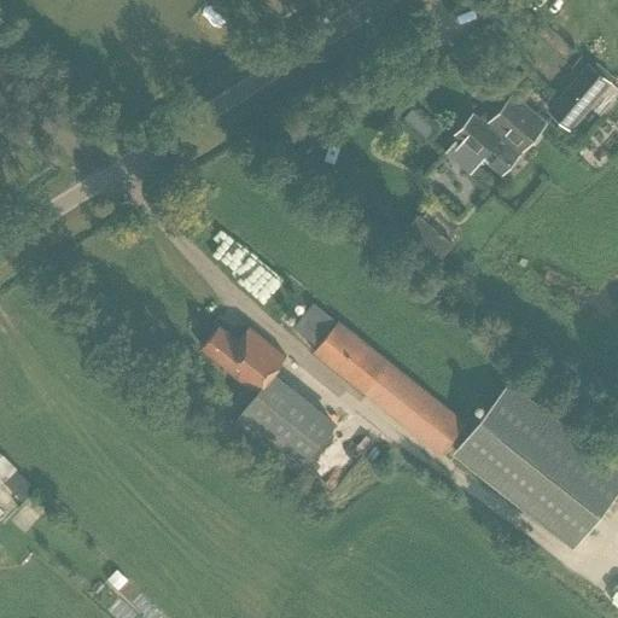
[(592,109),(601,117),(617,97),(617,88),(589,64),(548,112),(571,132),(592,109)]
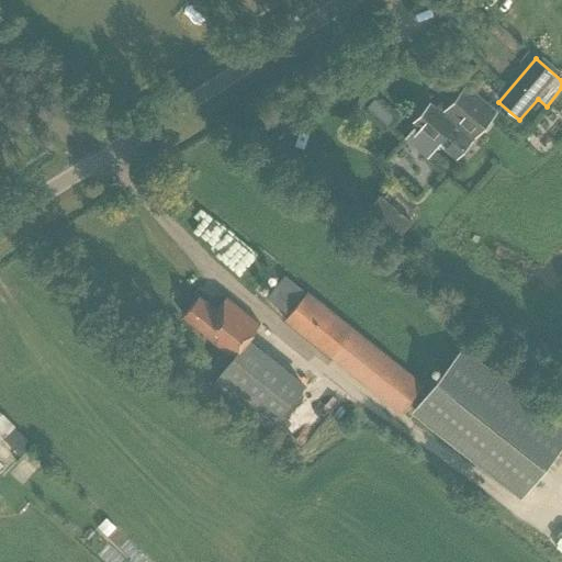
[(347,101),(363,89),(357,80),(340,92),(347,101)]
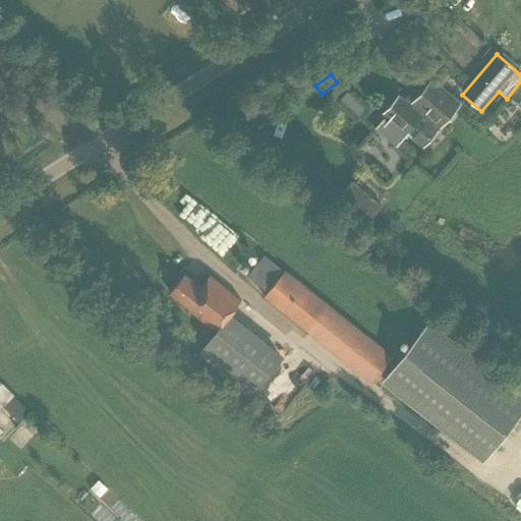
[(400,139),(406,133),(423,148),(459,104),(432,81),(416,101),(412,98),(407,98),(404,101),(399,97),(387,112),(394,118),(386,126),(400,139)]
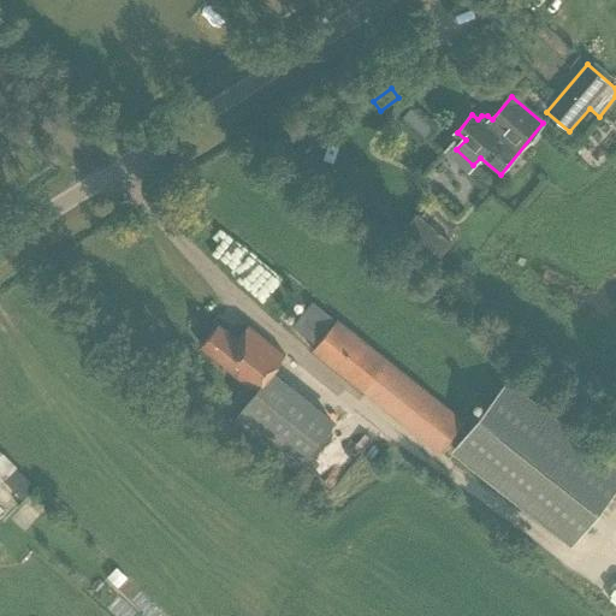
[(406,229),(440,256),(451,242),(418,214),(406,229)]
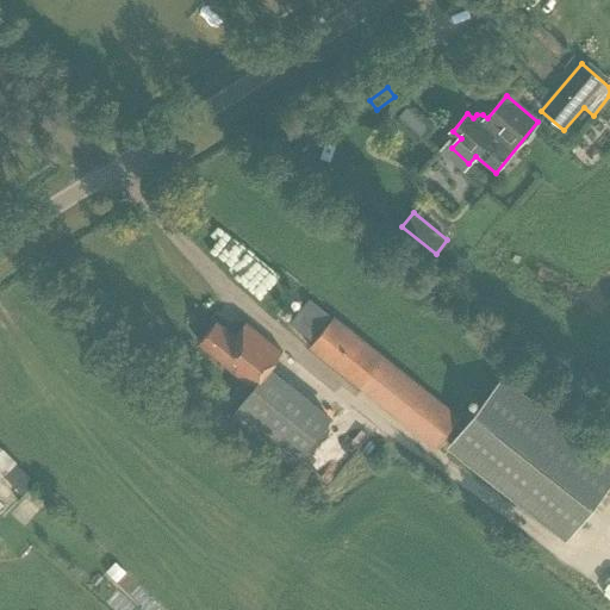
[(234,267),(248,250),(226,231),(211,249),(234,267)]
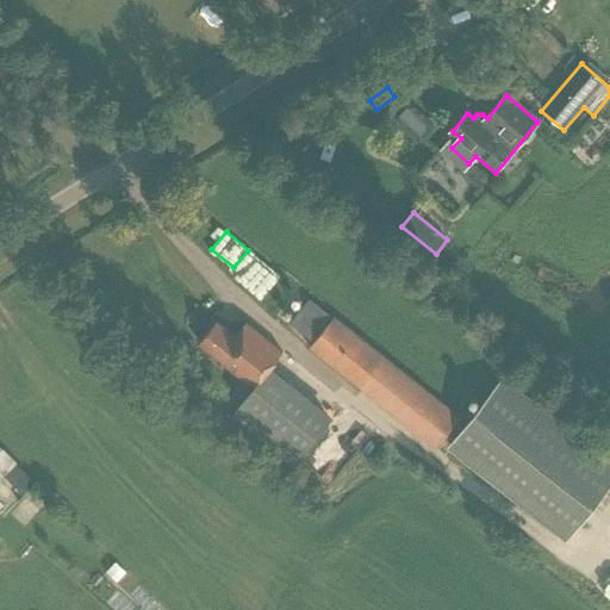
[(267,263),(253,282),(266,292),(280,273),(267,263)]
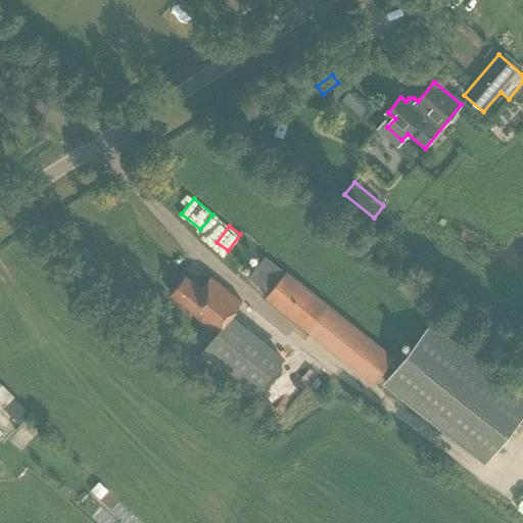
[(267,257),(249,277),(270,293),(266,297),(374,384),(395,359),(287,272),(286,273),(267,257)]
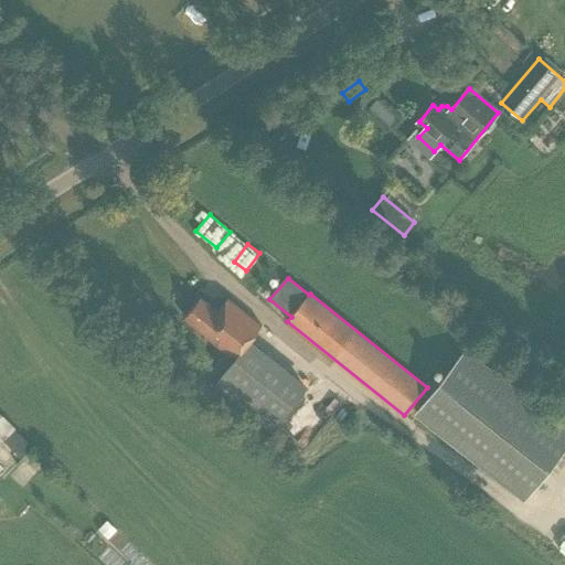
[(270,381),(281,366),(288,359),(260,336),(263,331),(259,329),(262,326),(227,298),(217,311),(202,297),(185,317),(206,334),(206,336),(234,358),(235,359),(223,374),(217,370),(205,384),(265,432),(292,398),(270,381)]
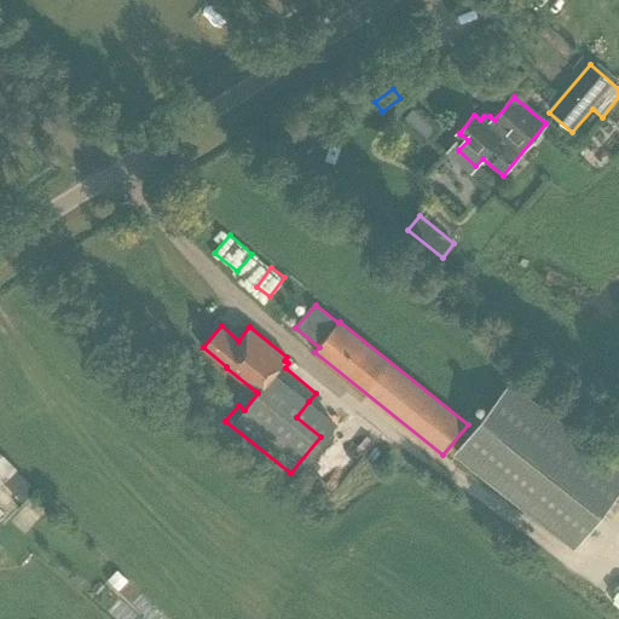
[(457,452),(573,547),(618,489),(618,472),(510,386),(457,452)]
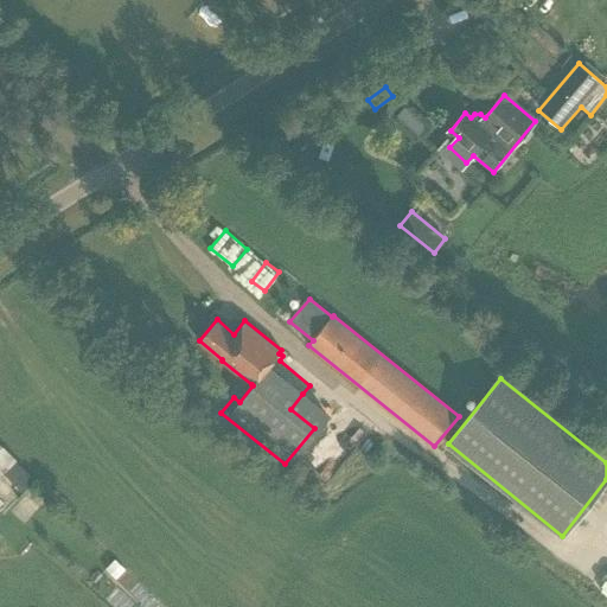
[(313,429),(320,435),(328,423),(323,419),(313,429)]
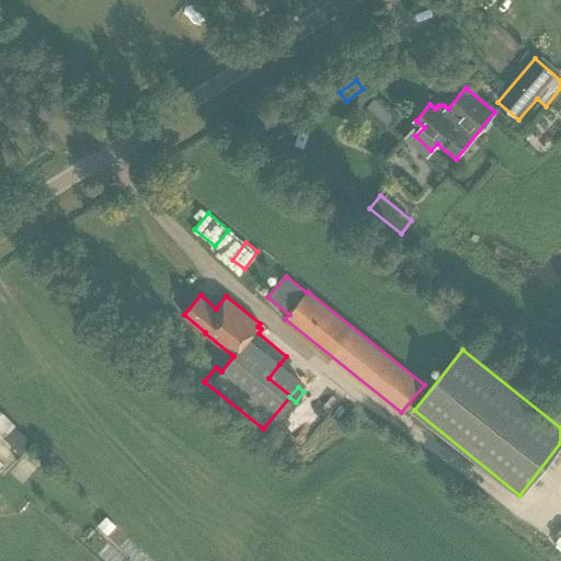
[(0,436),(21,457),(33,445),(0,410),(0,436)]
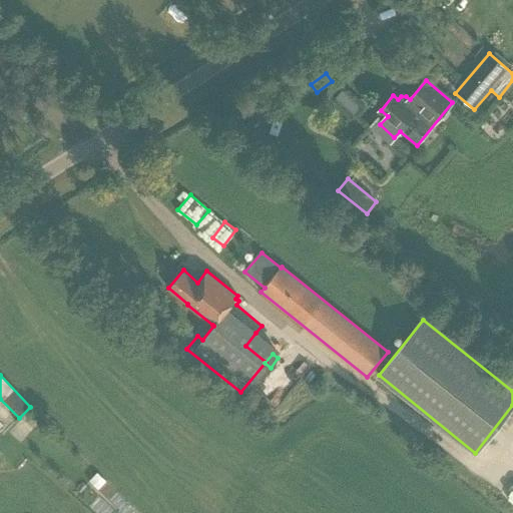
[(100,467),(88,476),(96,487),(108,479),(100,467)]
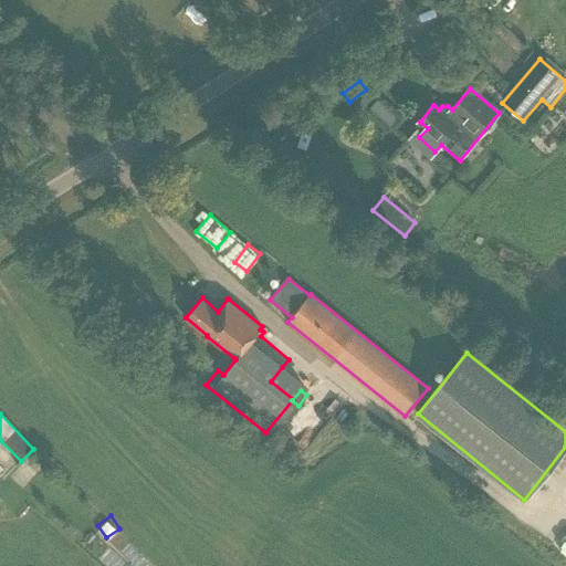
[(565,528),(556,541),(565,548),(565,528)]
